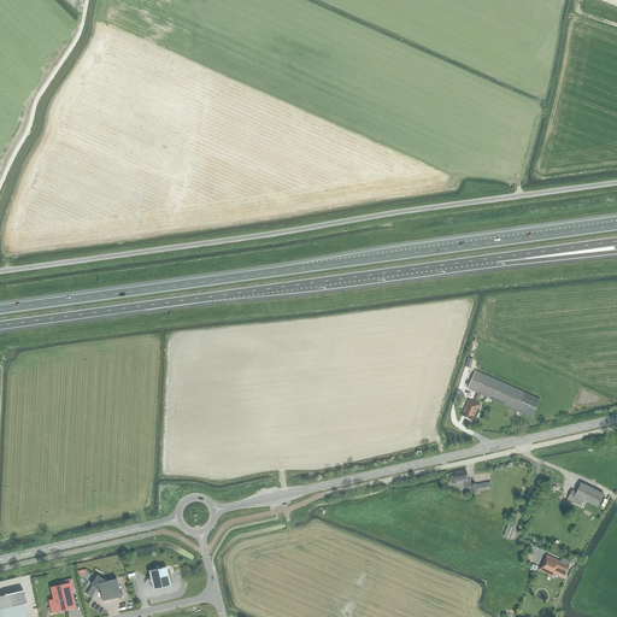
[(475,371),(468,388),(533,417),(540,399),(475,371)]
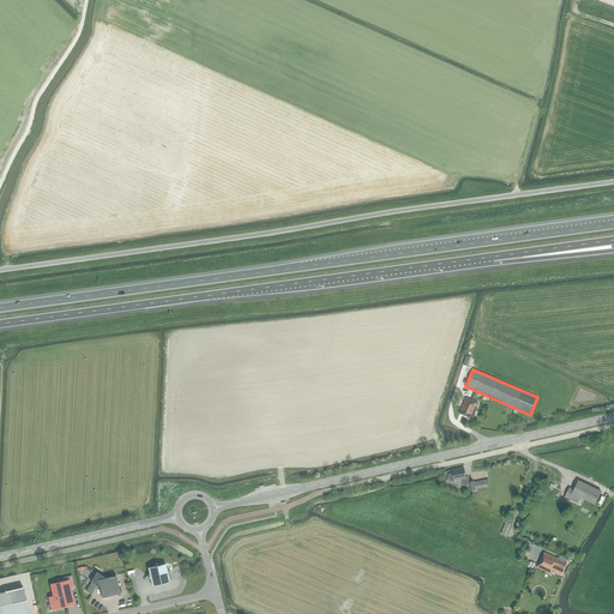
[(476,407),(477,403),(467,397),(459,413),(463,415),(470,417),(470,416),(473,417),(477,408),(476,407)]
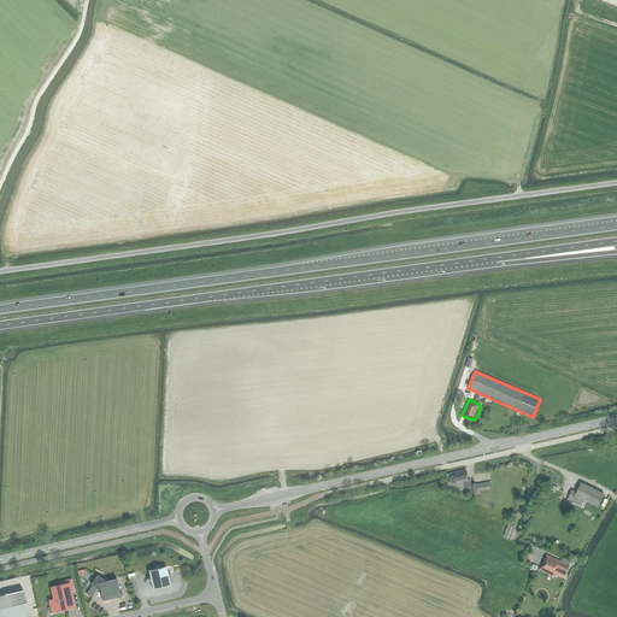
[(470,480),(468,480),(466,470),(454,472),(456,476),(452,476),(451,479),(452,483),(453,485),(457,483),(457,482),(464,481),(465,488),(471,487),(472,493),(477,493),(476,485),(471,485),(470,480)]
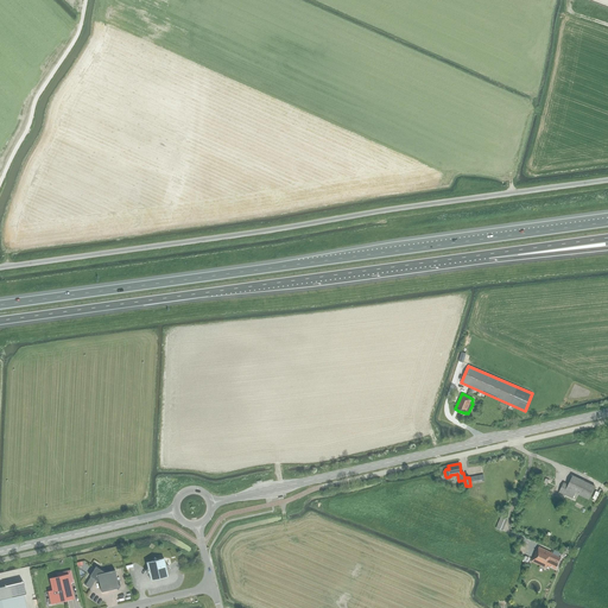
[(589,499),(595,487),(572,475),(568,485),(564,482),(559,492),(572,499),(576,493),(589,499)]
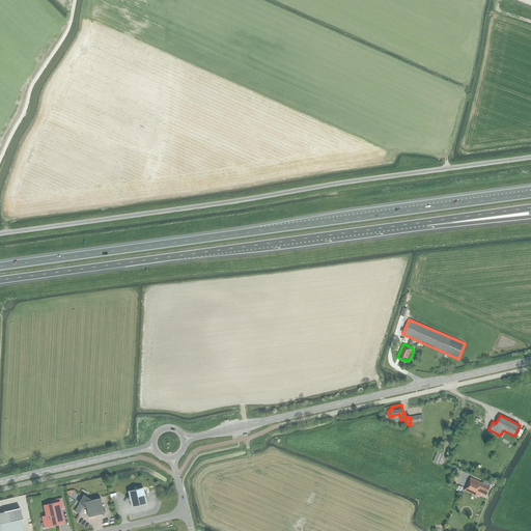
[(438,464),(443,453),(438,451),(434,462),(438,464)]
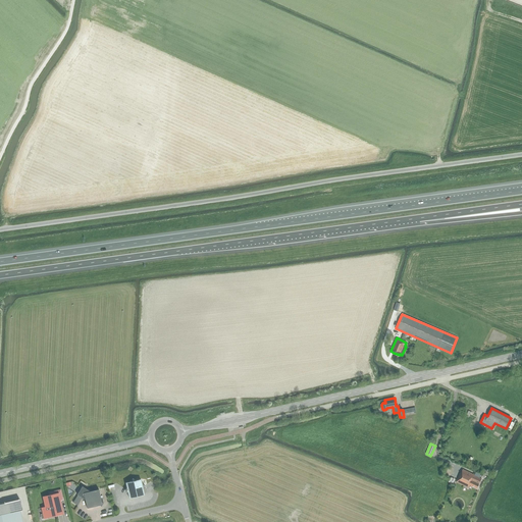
[(477,488),(481,479),(474,475),(463,469),(461,473),(460,473),(456,482),(468,487),(470,485),(477,488)]
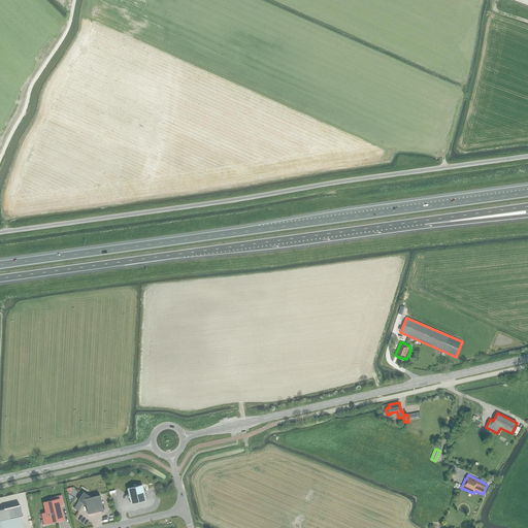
[(144,490),(143,490),(142,485),(137,487),(134,485),(132,488),(127,489),(129,494),(127,497),(130,498),(131,503),(145,500),(144,495),(147,493),(146,492),(145,491),(144,491),(144,490)]
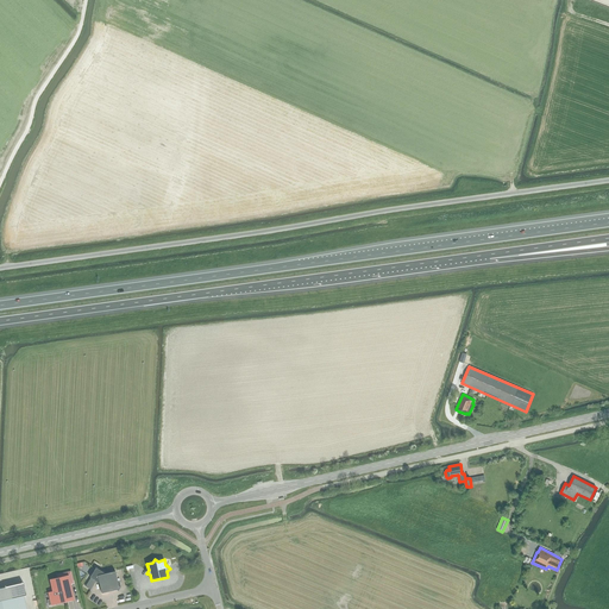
[(120,586),(118,585),(115,571),(104,573),(96,569),(92,577),(86,586),(90,590),(95,582),(96,583),(98,581),(99,581),(101,592),(115,589),(118,590),(120,586)]
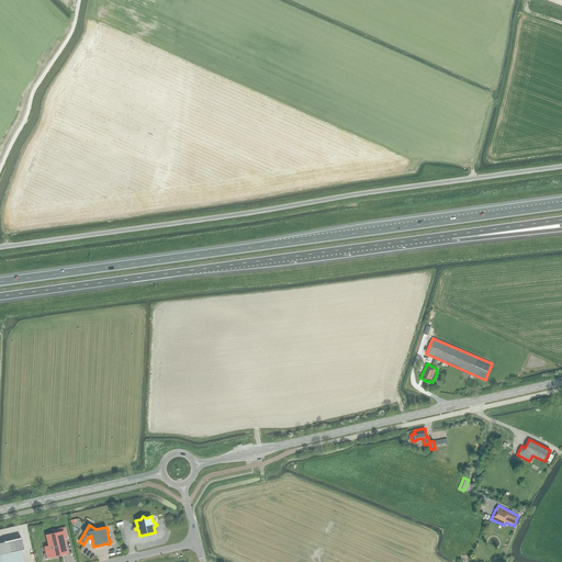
[(46,553),(44,553),(45,559),(47,558),(68,553),(65,539),(68,539),(65,527),(52,530),(53,534),(46,535),(48,546),(45,547),(46,553)]
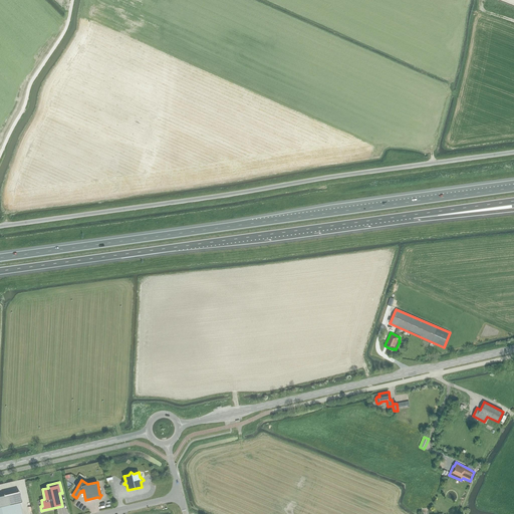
[(19,492),(0,496),(0,513),(18,513),(16,503),(20,502),(22,502),(19,492)]
